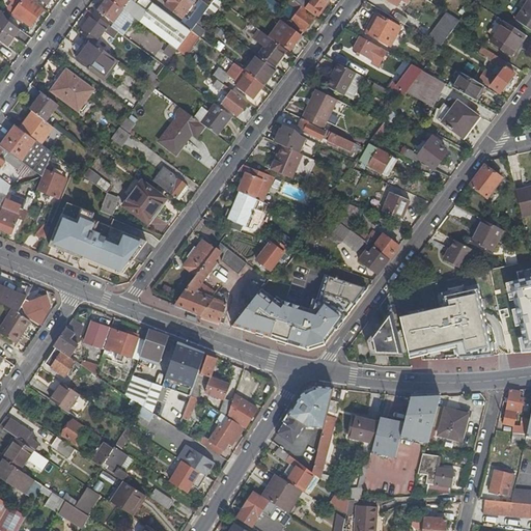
[(43,10),(27,0),(20,0),(20,1),(10,14),(16,18),(14,20),(20,24),(21,22),(29,28),(43,10)]
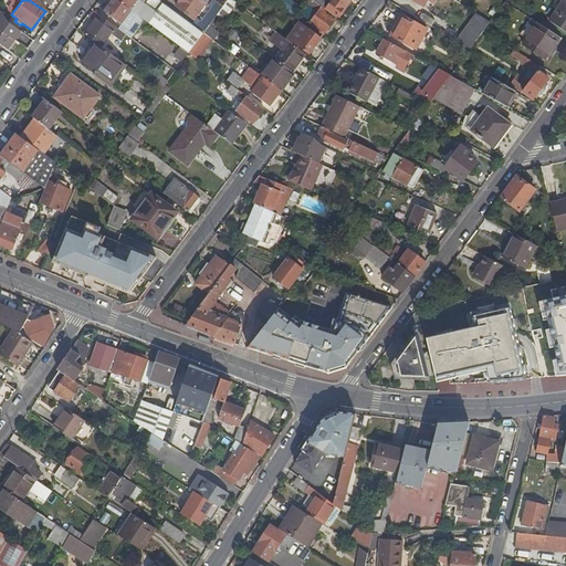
[(132,13),(112,0),(108,0),(101,12),(122,28),(132,13)]
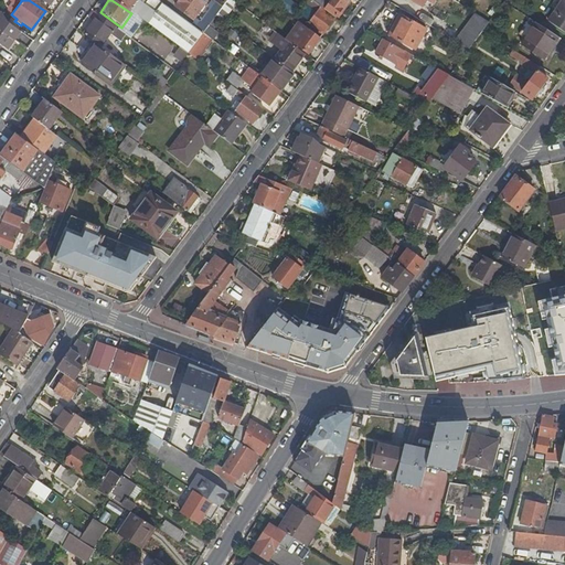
[(179,49),(189,55),(203,36),(203,35),(192,27),(162,4),(156,13),(144,4),(147,0),(112,0),(131,13),(179,49)]
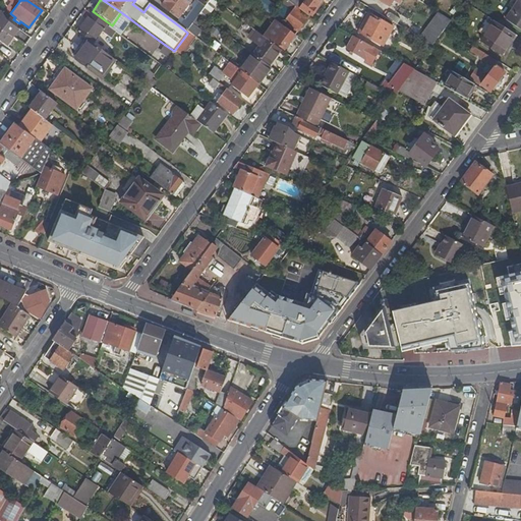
[(179,19),(192,0),(162,0),(165,2),(163,6),(179,19)]
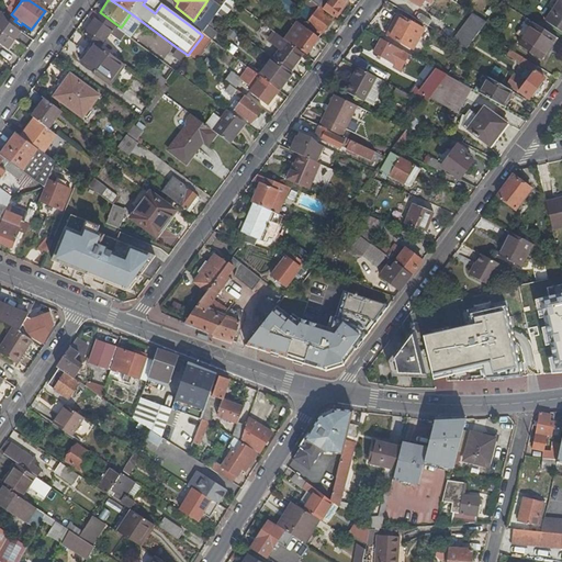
[(222,9),(215,18),(221,22),(234,4),(228,0),(222,9)]
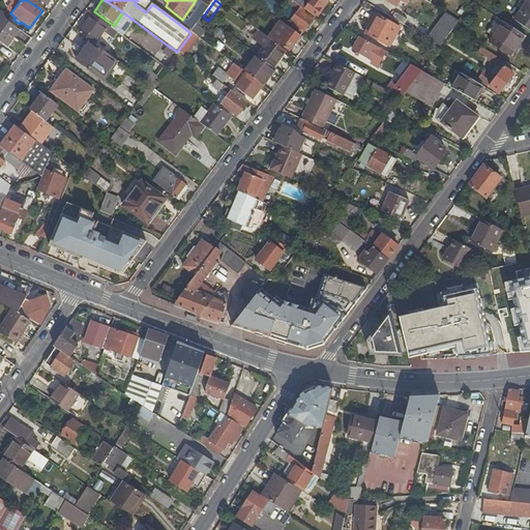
[(292,2),(289,0),(281,0),(281,1),(300,16),(292,27),(301,34),(313,20),(304,13),(305,11),(304,11),(292,2)]
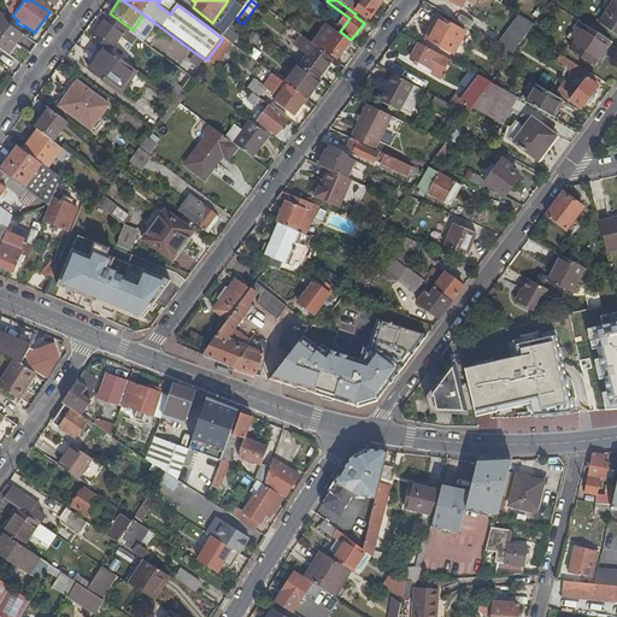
[(341,0),(340,3),(354,13),(357,11),(366,19),(380,0),(341,0)]
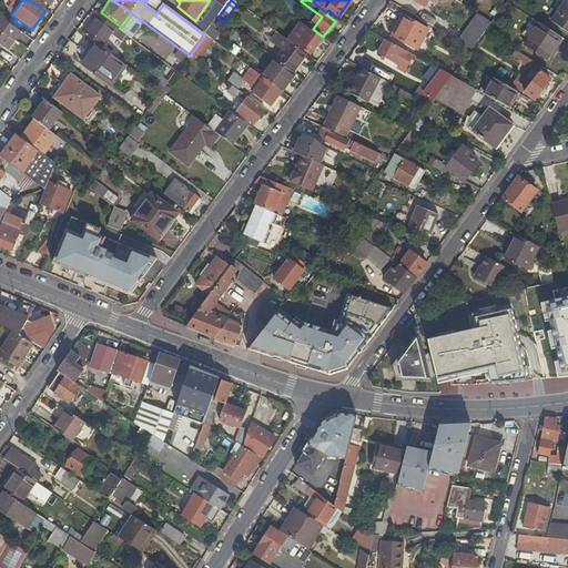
[(567,1),(566,0),(565,0),(550,21),(567,32),(567,1)]
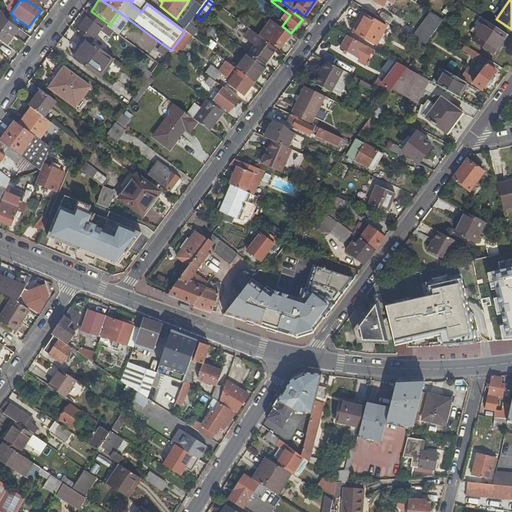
[(196,16),(202,8),(193,1),(188,8),(192,12),(184,23),(178,19),(174,24),(184,32),(189,25),(196,16)]
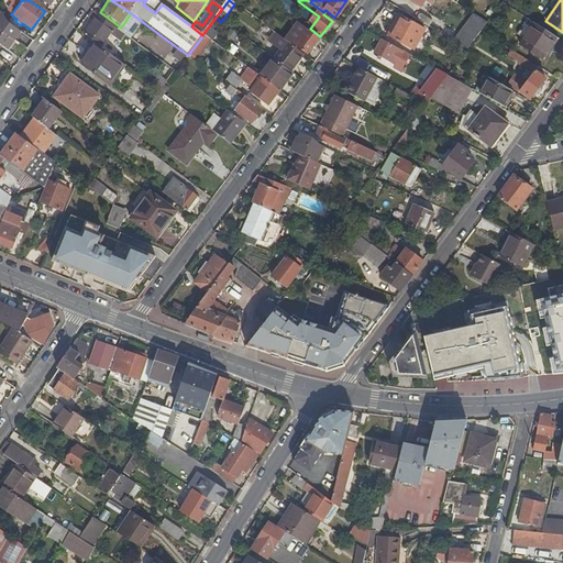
[(114,28),(98,14),(83,34),(92,42),(99,46),(114,28)]
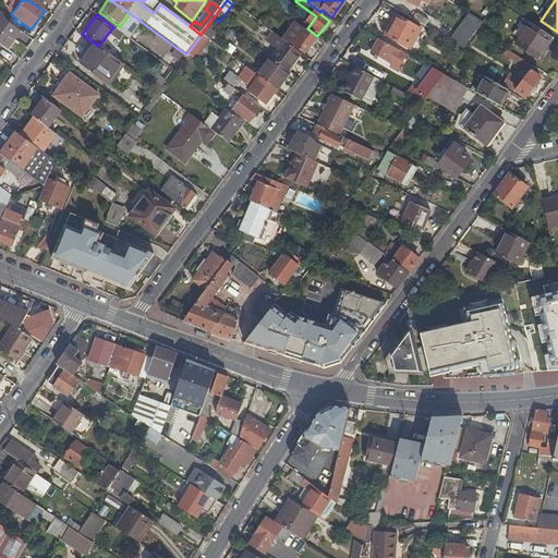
[(448,41),(459,49),(472,32),(480,22),(466,14),(448,41)]
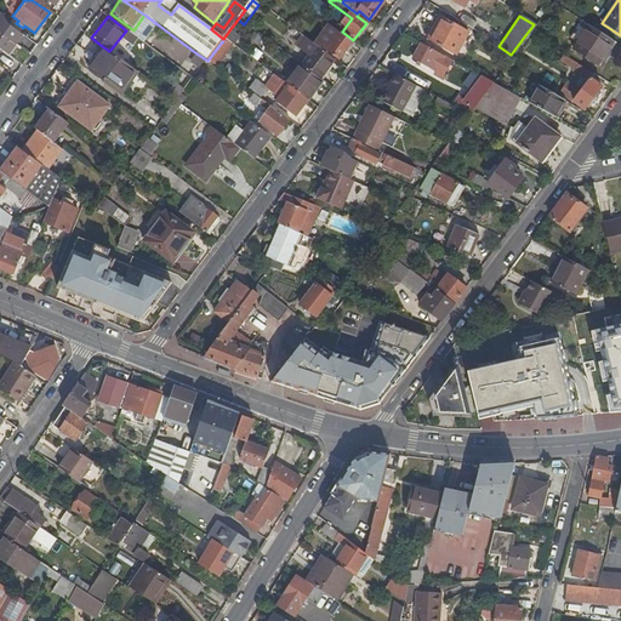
[(465,33),(437,17),(425,40),(453,56),(465,33)]
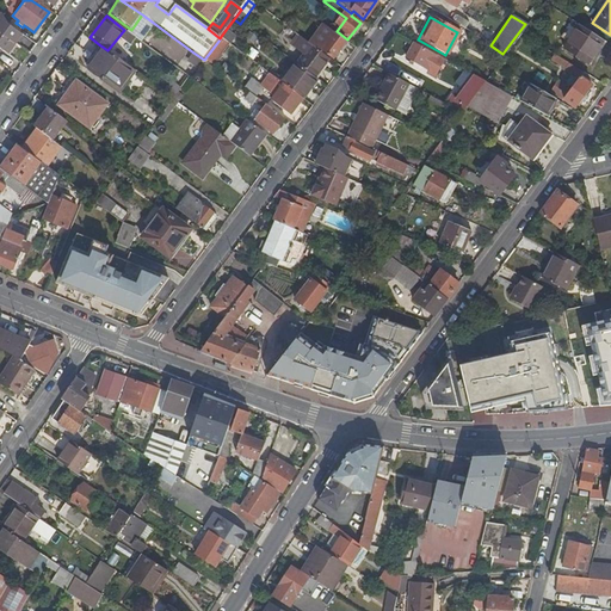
[(7,26),(2,18),(0,22),(0,35),(16,47),(23,37),(7,26)]
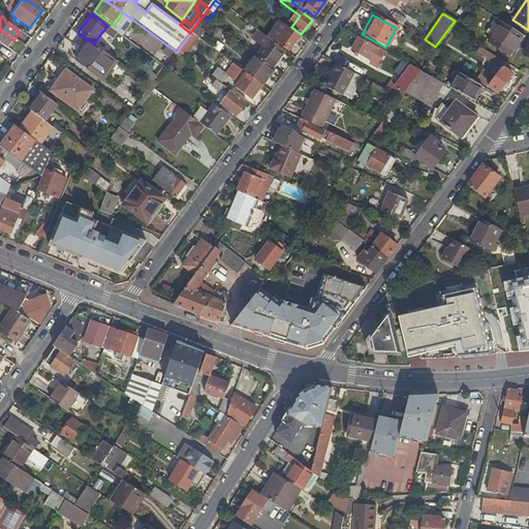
[(523,36),(497,21),(488,35),(491,37),(487,43),(509,58),(523,36)]
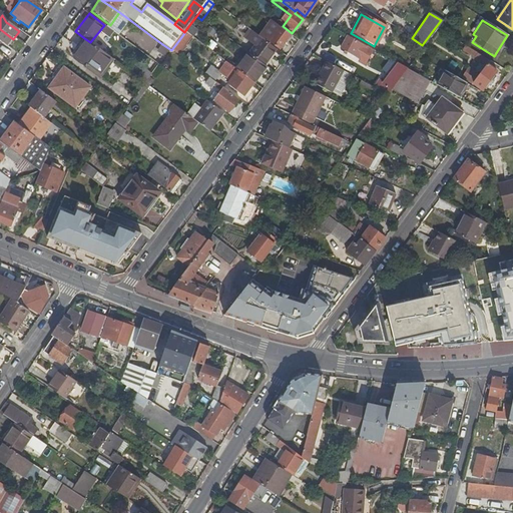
[(184,32),(184,33),(187,35),(193,39),(198,32),(189,25),(184,32)]
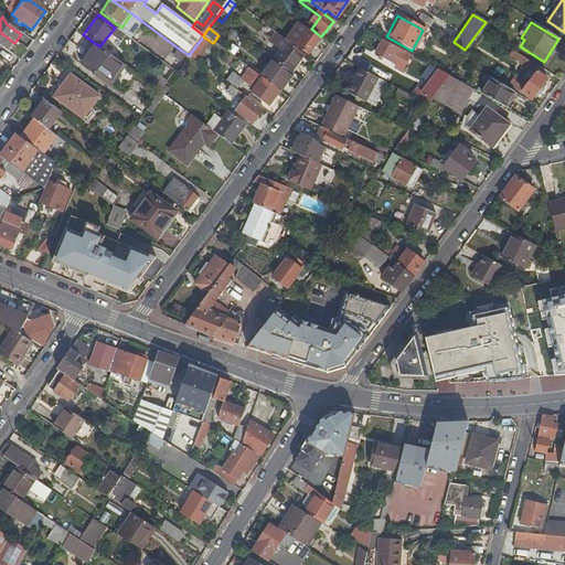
[(236,39),(238,32),(228,29),(226,36),(236,39)]
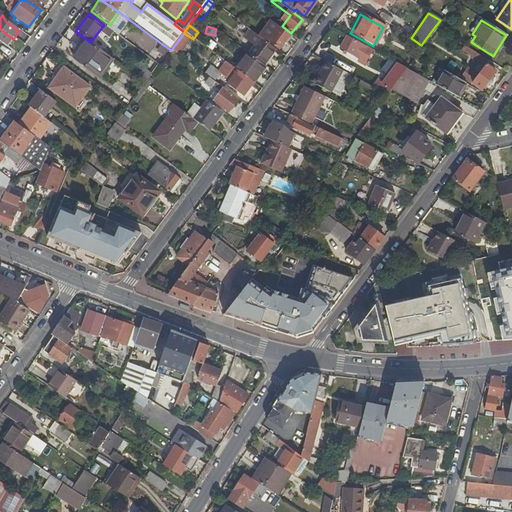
[(290,35),(280,28),(268,43),(278,51),(290,35)]
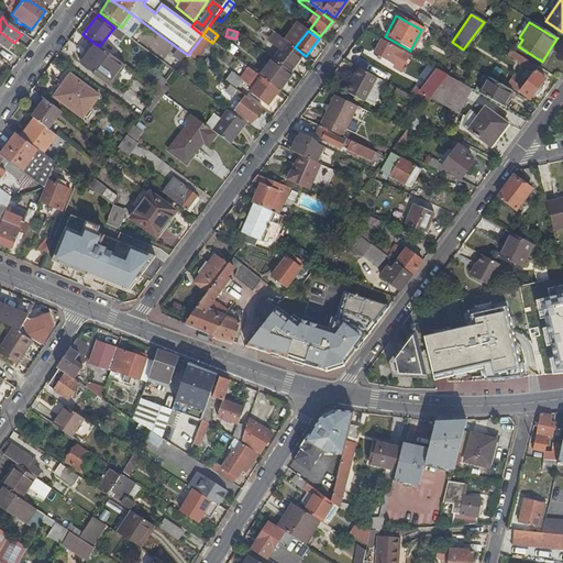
[(0,46),(8,52),(14,43),(0,32),(0,46)]
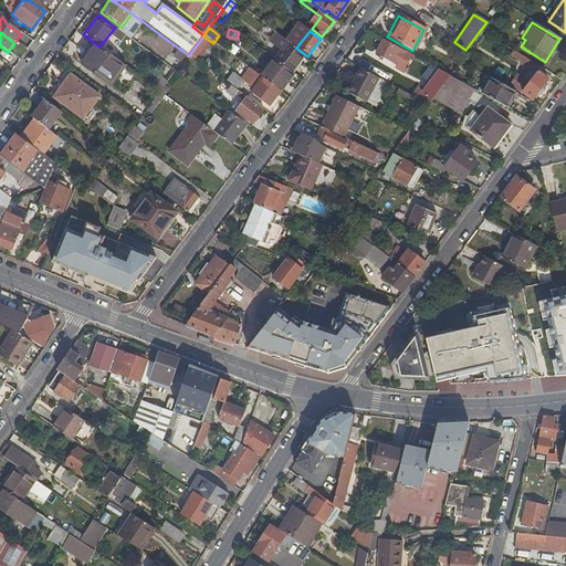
[(207,39),(203,37),(189,55),(192,59),(207,39)]
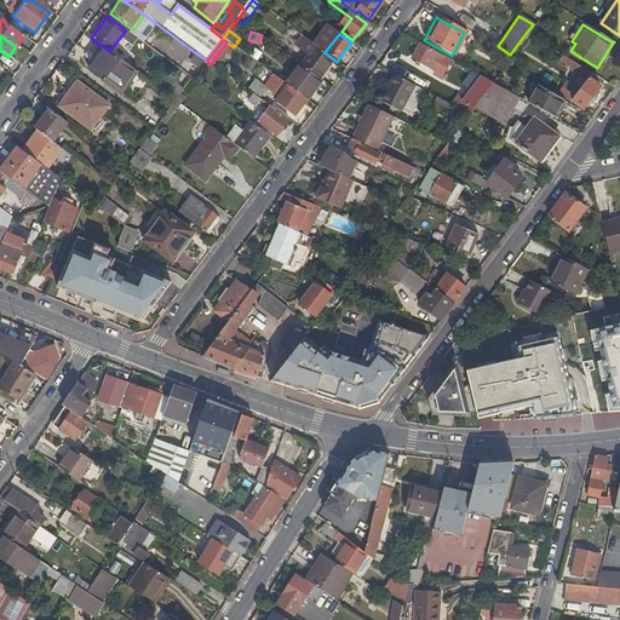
[(451,63),(419,45),(412,58),(436,73),(435,76),(443,81),(446,76),(443,75),(451,63)]
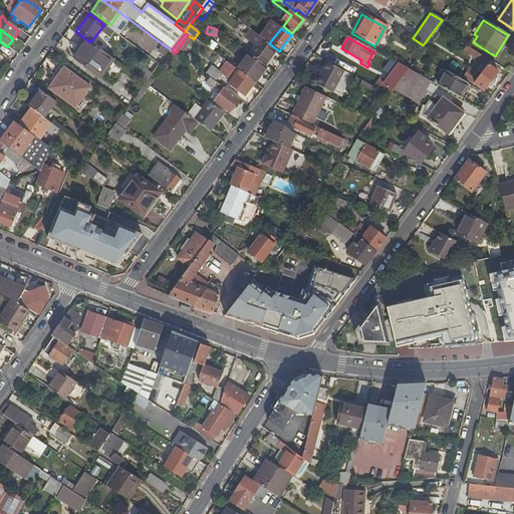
[(90,42),(84,38),(77,47),(81,50),(75,59),(101,78),(114,60),(90,42)]
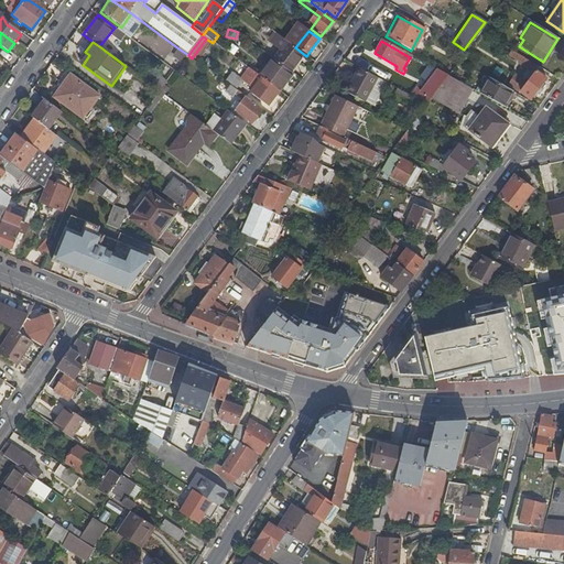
[(286,42),(273,60),(290,72),(297,62),(294,58),(300,52),(286,42)]
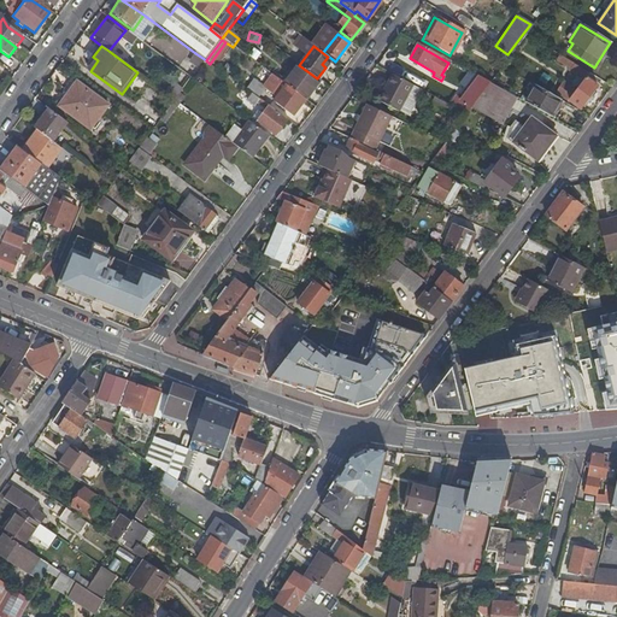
[(199,71),(206,60),(195,53),(188,63),(199,71)]
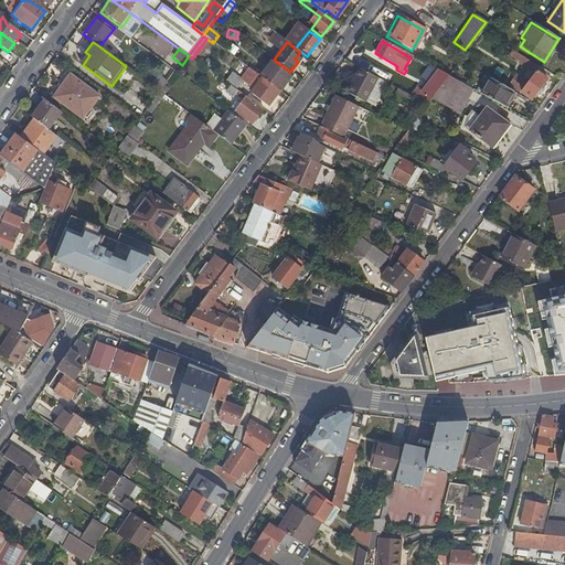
[(540,68),(512,52),(509,56),(535,74),(528,82),(518,76),(511,86),(521,92),(529,98),(545,78),(537,72),(540,68)]
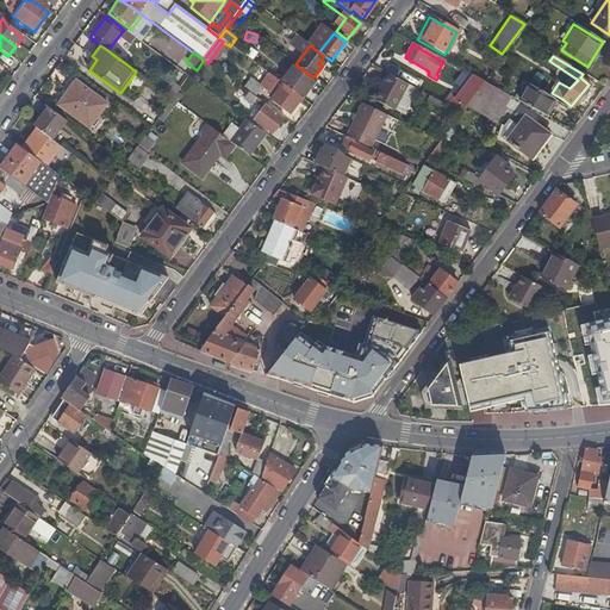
[(279,72),(286,76),(294,67),(287,61),(279,72)]
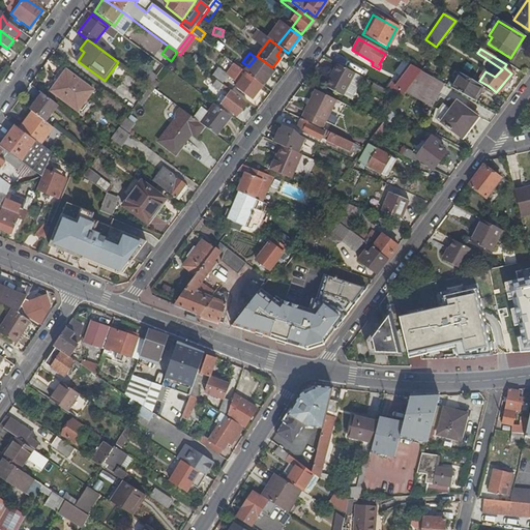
[(248,66),(243,74),(245,75),(262,87),(274,69),(272,67),(257,56),(256,58),(248,66)]
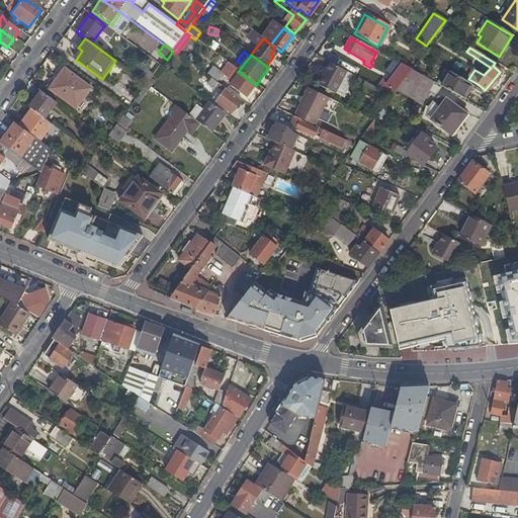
[(238,76),(240,73),(238,72),(219,58),(217,60),(225,66),(224,68),(233,75),(234,73),(238,76)]
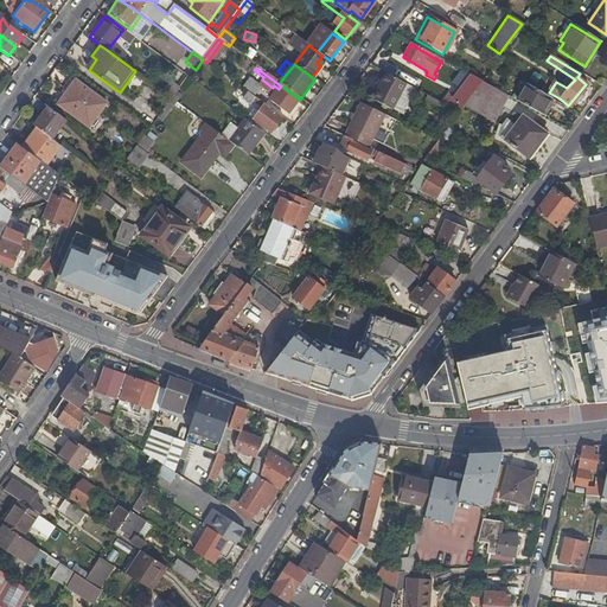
[(415,88),(385,74),(370,101),(390,112),(393,108),(402,113),(415,88)]
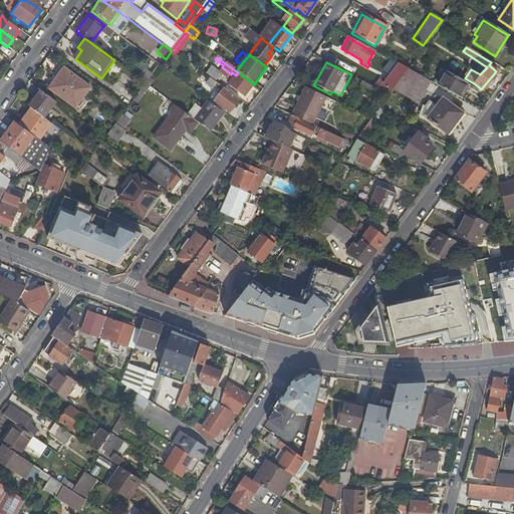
[(406,68),(397,63),(381,83),(390,88),(406,68)]
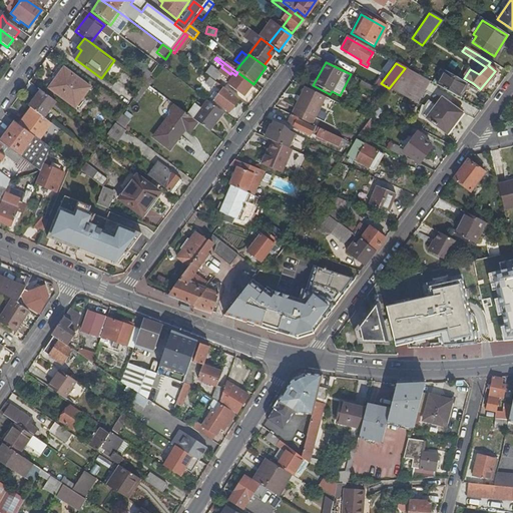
[(137,78),(146,84),(153,75),(144,68),(137,78)]
